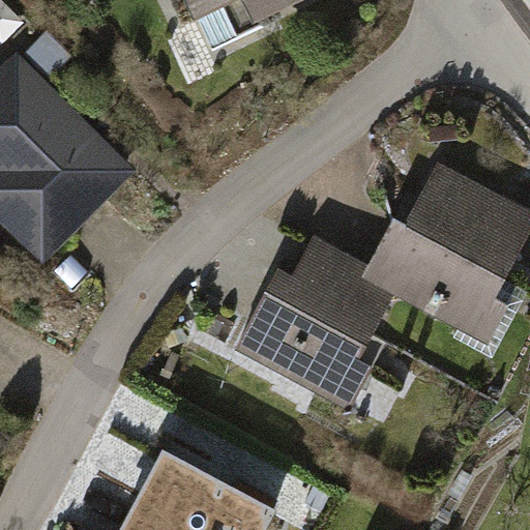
[(292,0),(183,0),(208,50),(263,23),(260,16),(292,0)]
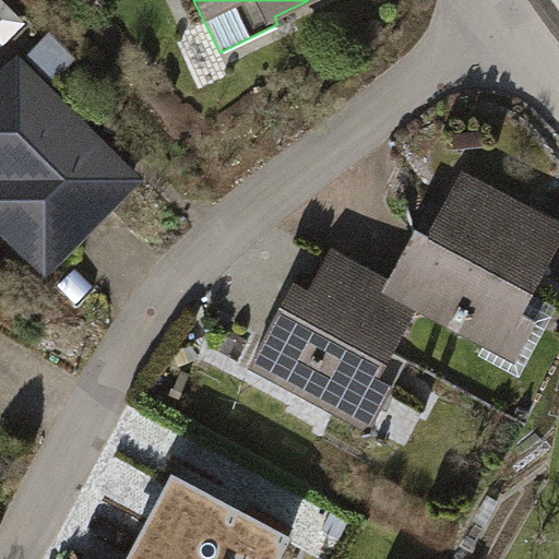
[(0,234),(44,277),(143,178),(18,52),(0,69),(0,234)]
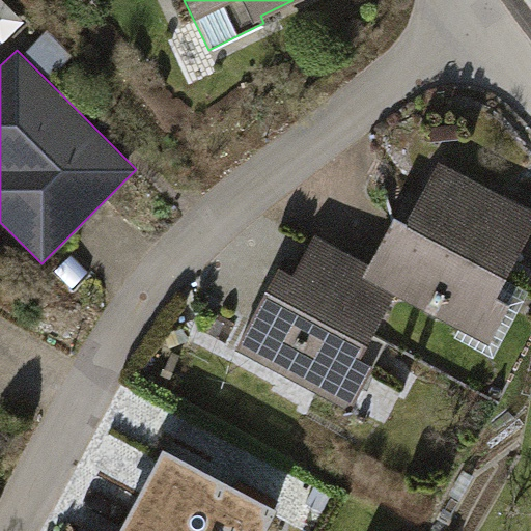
[(530,230),(530,210),(439,161),(420,196),(408,189),(368,262),(361,276),(395,295),(488,344),(510,304),(496,297),(530,230)]
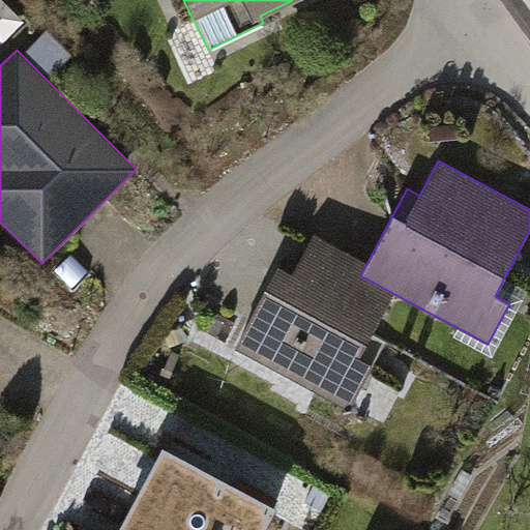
[(233,347),(348,408),(372,364),(359,357),(394,294),(360,275),(367,262),(313,233),(290,274),(276,267),(233,347)]
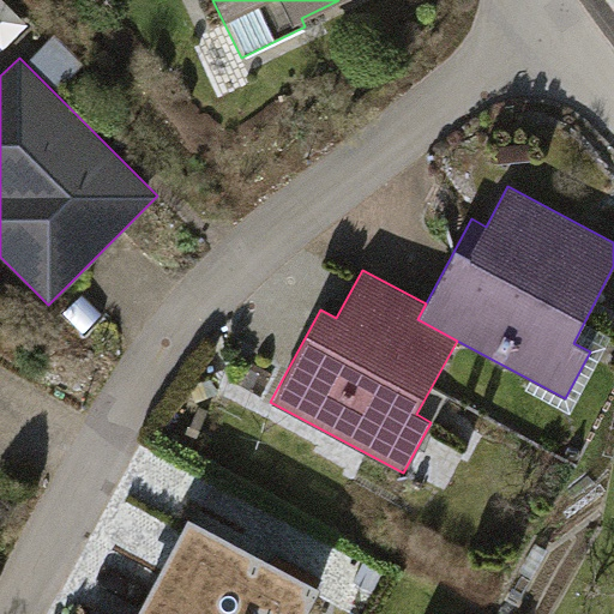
[(138,613),(302,613),(318,588),(191,519),(138,613)]
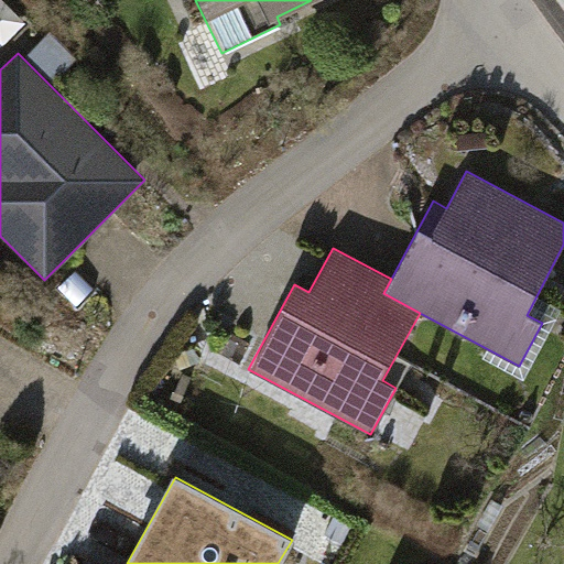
All buildings are outlined.
